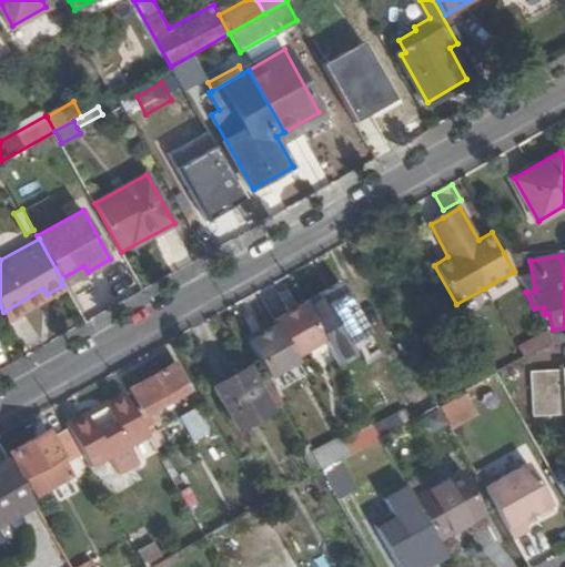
[(341,281),(305,302),(326,338),(341,362),(376,341),(341,281)]
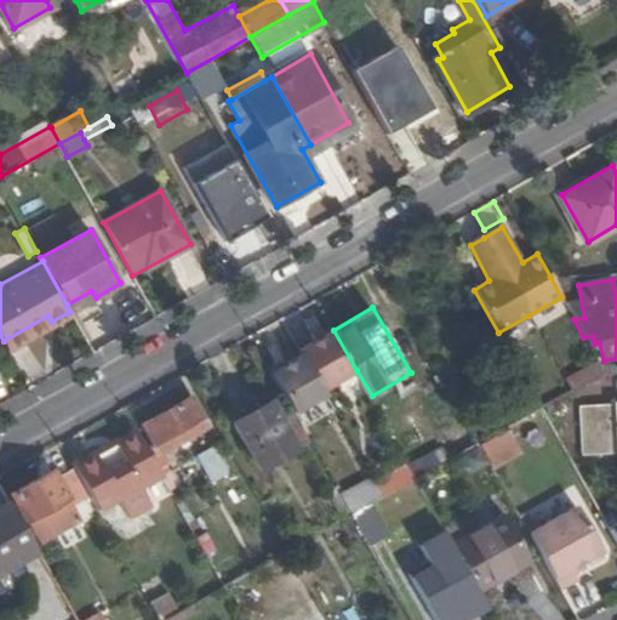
[(6,347),(51,322),(47,316),(4,341),(6,347)]
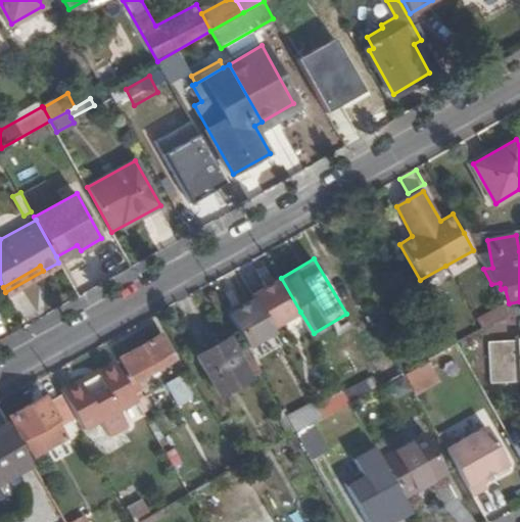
[(256,298),(273,327),(300,312),(281,278),(254,292),(256,298)]
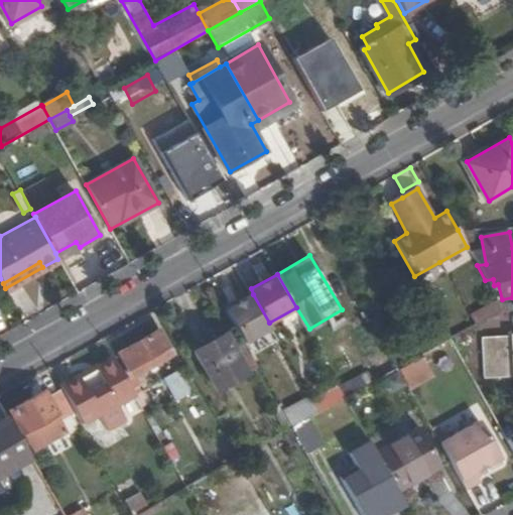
[(269,323),(253,294),(226,310),(244,343),(271,328),(269,323)]
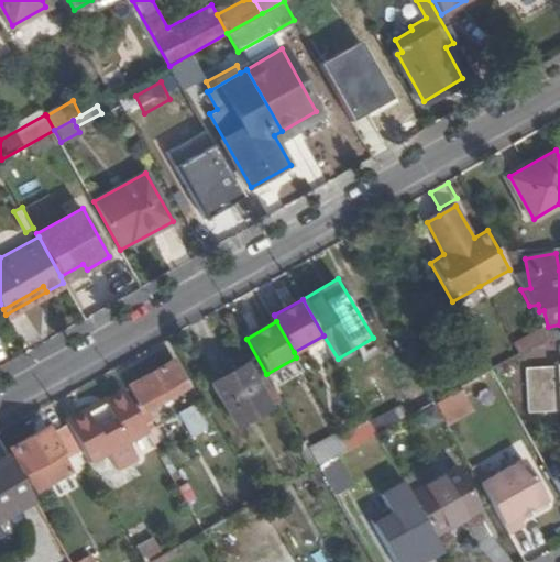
[(559,328),(542,329),(547,338),(548,338),(559,335),(559,328)]
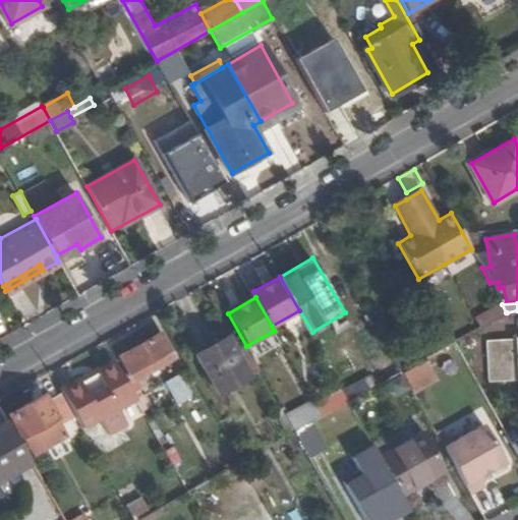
[(172,349),(163,331),(120,355),(130,373),(172,349)]
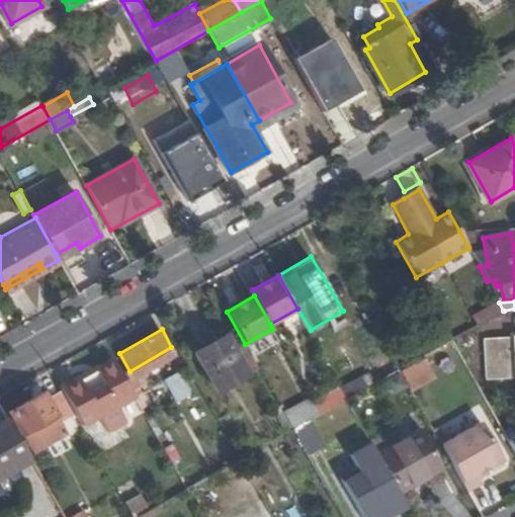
[(514,334),(489,337),(490,374),(514,373),(514,334)]
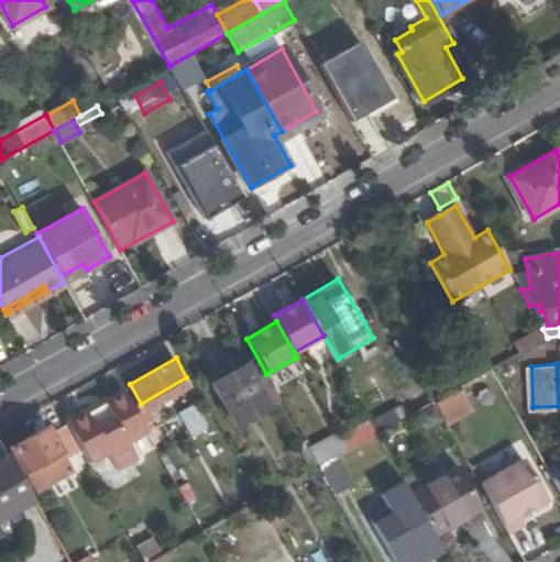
[(271,406),(246,365),(215,384),(238,425),(271,406)]
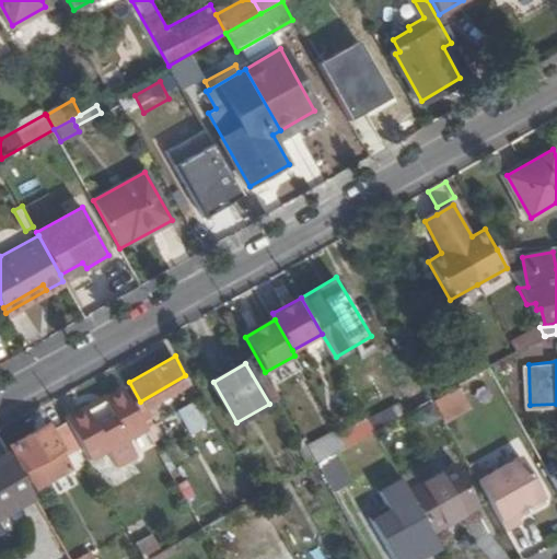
[(394,399),(396,403),(403,416),(431,399),(422,384),(394,399)]
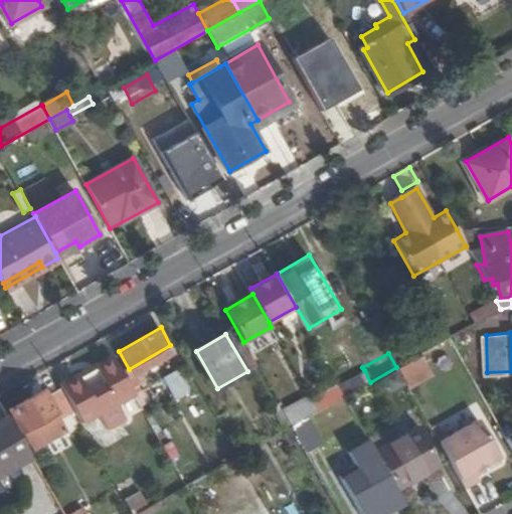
[(79,373),(60,384),(63,388),(75,409),(79,417),(96,408),(107,426),(125,416),(117,400),(134,390),(114,354),(96,364),(100,372),(83,380),(79,373)]
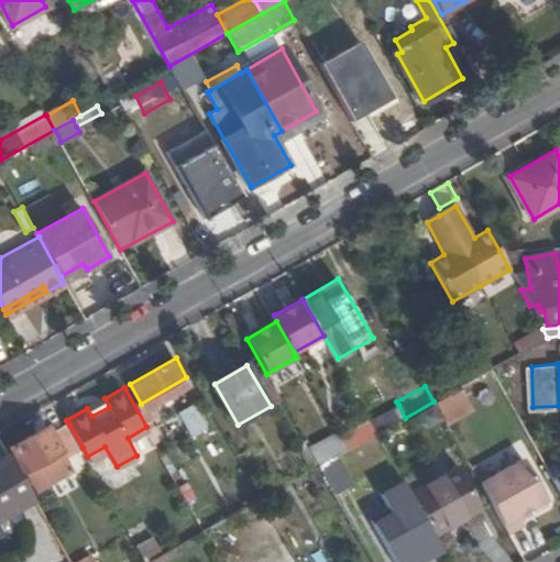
[(451,422),(475,410),(463,388),(439,401),(451,422)]
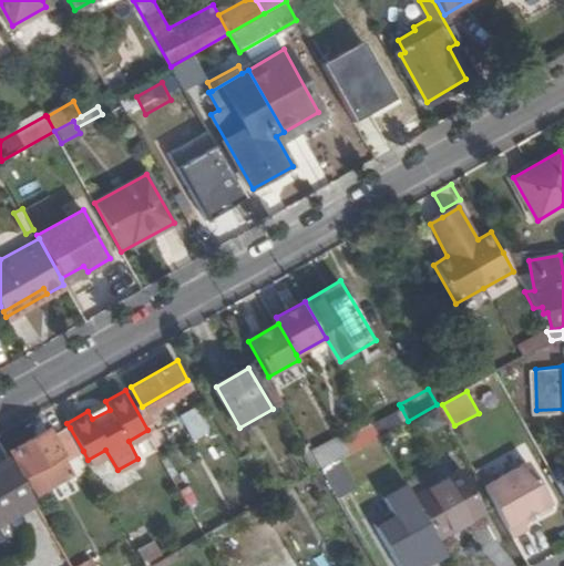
[(110,410),(105,401),(88,411),(92,419),(110,410)]
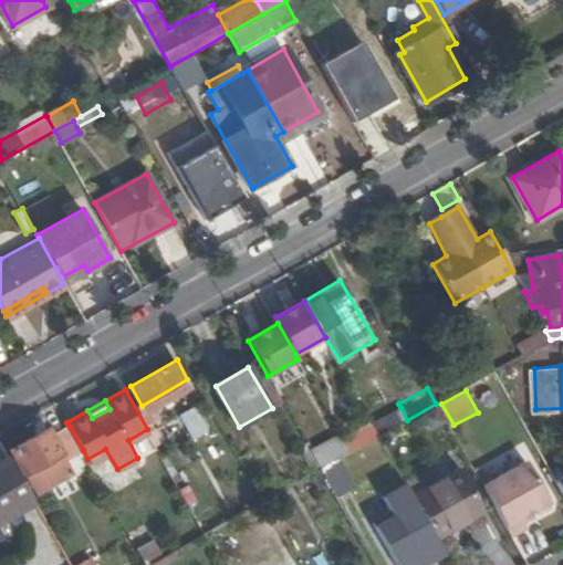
[(198,406),(185,412),(195,436),(208,430),(198,406)]
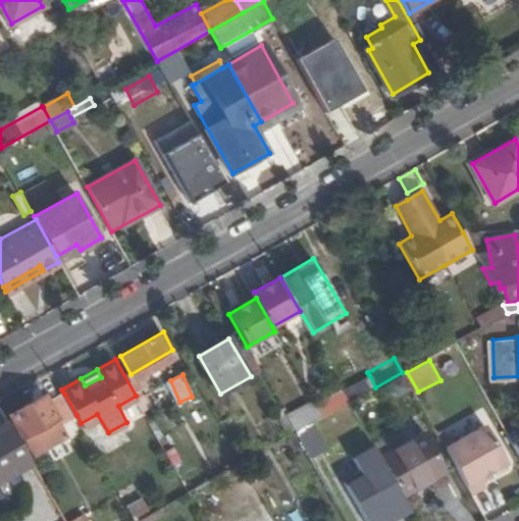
[(369,375),(343,391),(350,402),(375,387),(369,375)]
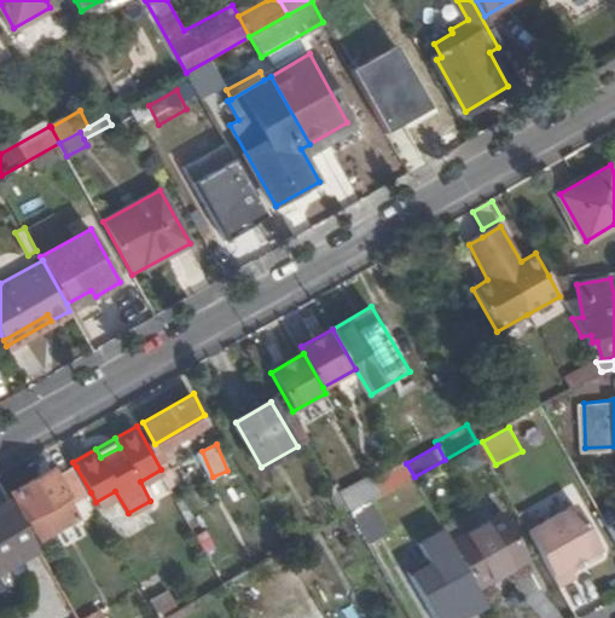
[(406,463),(376,480),(383,494),(404,483),(415,477),(406,463)]
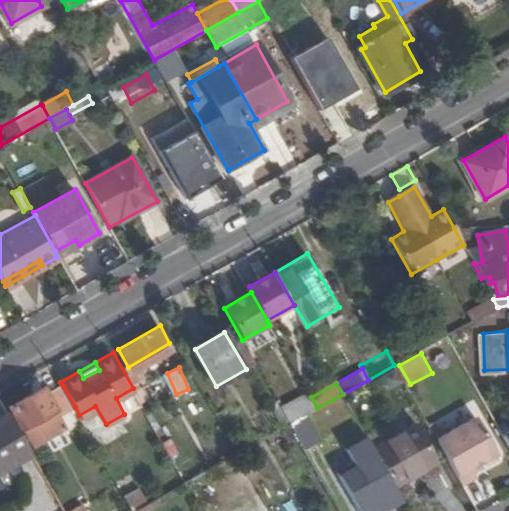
[(60,415),(75,407),(63,386),(48,394),(45,389),(13,405),(29,431),(41,424),(48,437),(66,427),(60,415)]
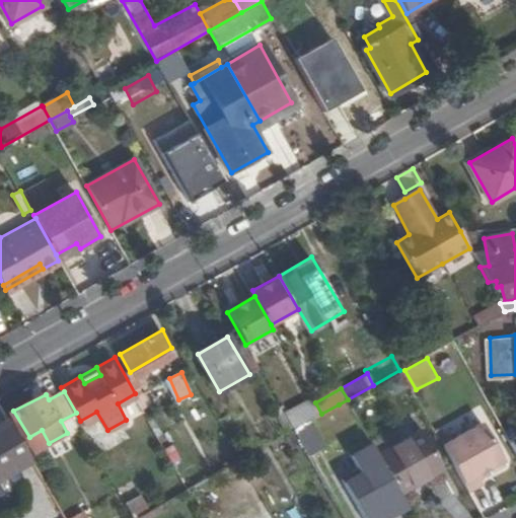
[(312,397),(284,413),(294,430),(314,418),(321,414),(315,402),(312,397)]
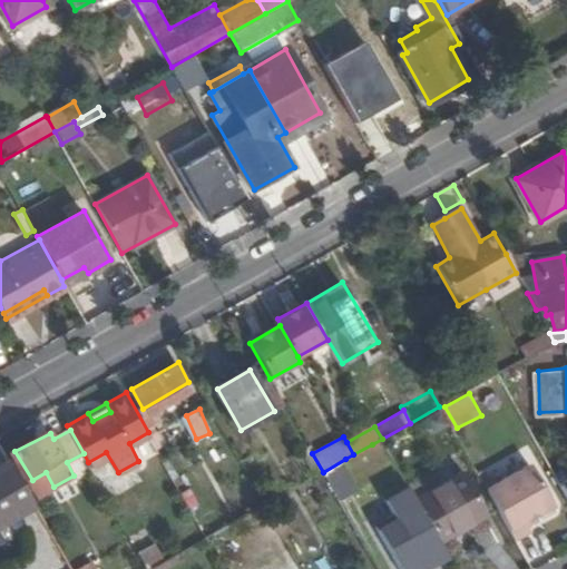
[(23,510),(35,504),(11,462),(0,469),(23,510)]
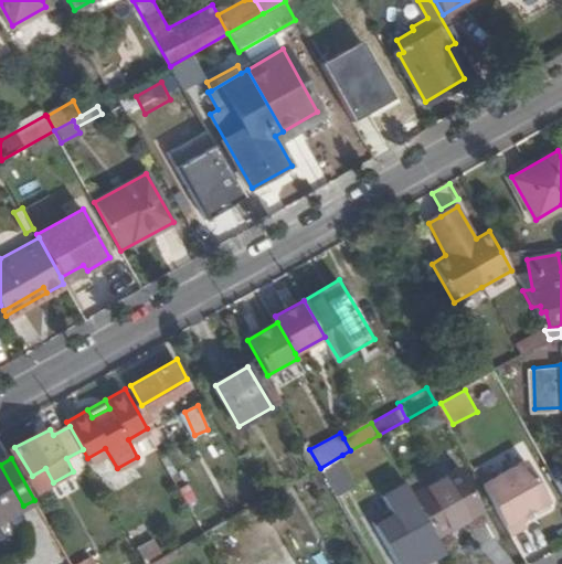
[(481,485),(511,534),(526,525),(520,517),(547,502),(523,461),(481,485)]
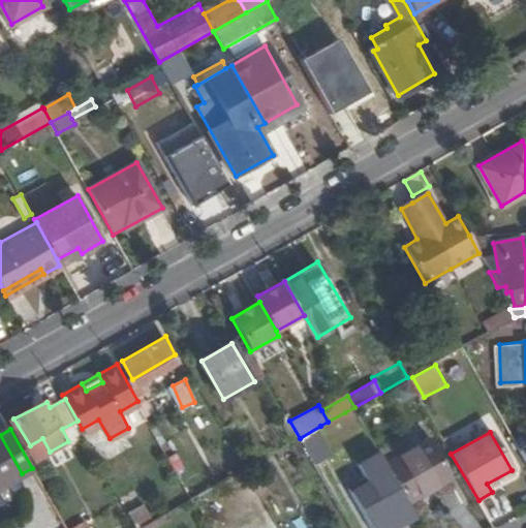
[(0,485),(22,473),(0,435),(0,434),(0,485)]
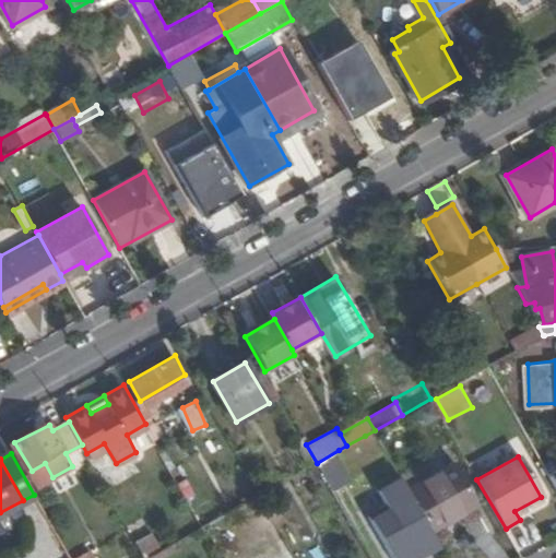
[(52,477),(45,463),(32,471),(39,484),(52,477)]
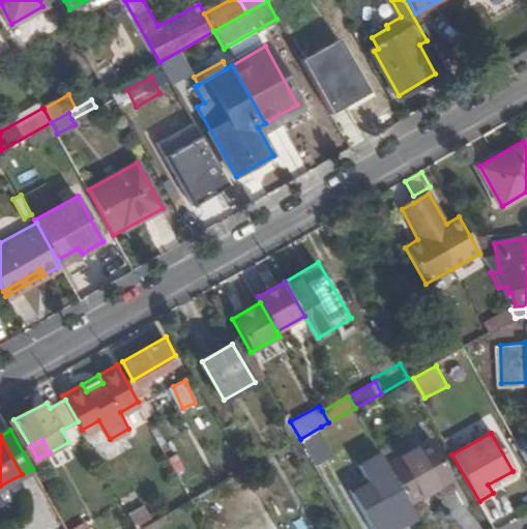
[(430,440),(387,465),(408,502),(451,478),(430,440)]
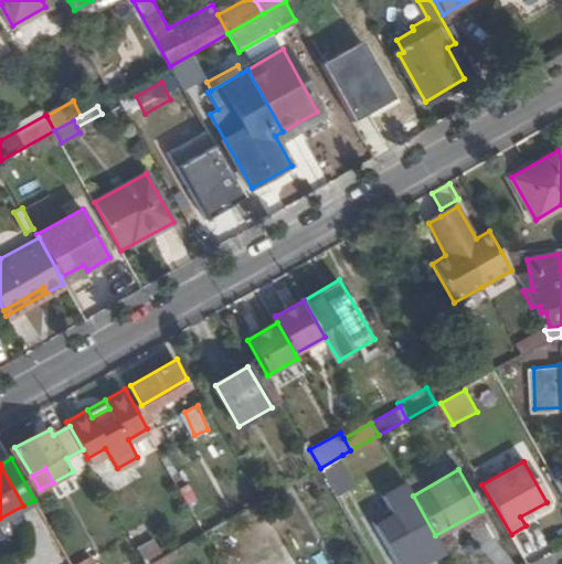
[(527,561),(544,553),(533,528),(516,535),(527,561)]
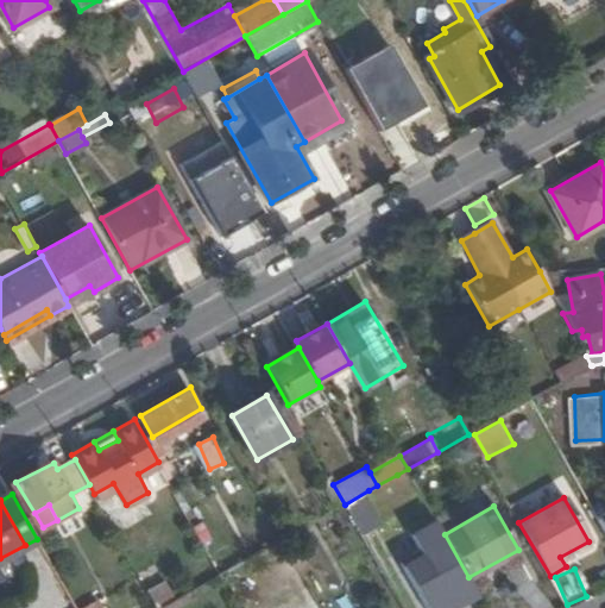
[(166,581),(147,590),(157,607),(162,607),(177,600),(166,581)]
